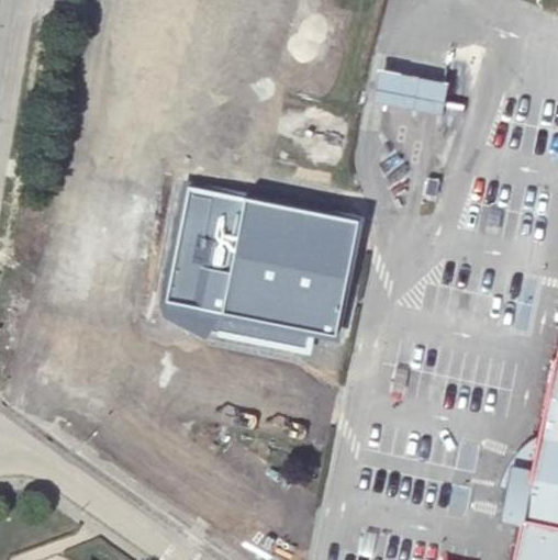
[(448,84),(381,71),(375,103),(443,116),(448,84)]
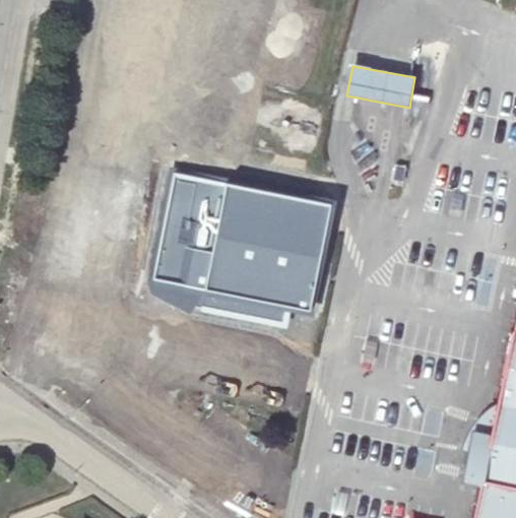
[(406,184),(409,168),(408,168),(399,166),(396,181),(405,184),(406,184)]
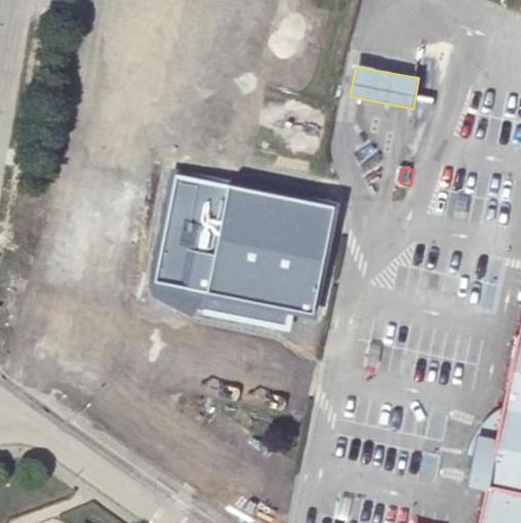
[(334,206),(175,172),(151,289),(150,298),(172,310),(192,320),(197,314),(291,334),(294,315),(313,317),(334,206)]
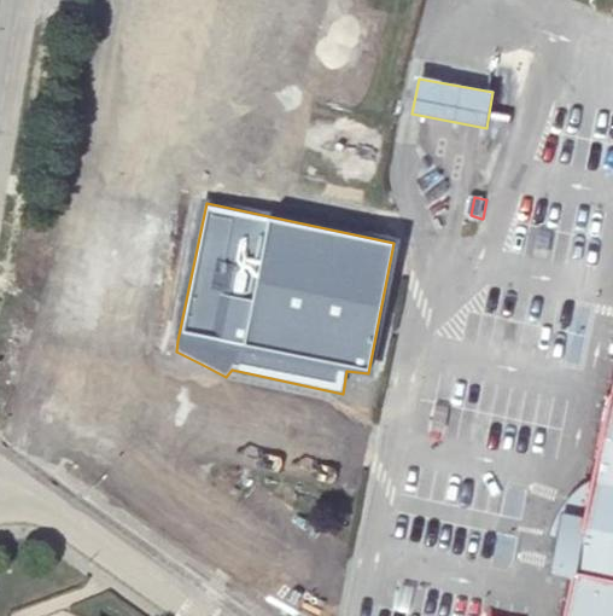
[(612,615),(612,395),(591,489),(573,575),(564,615),(612,615)]
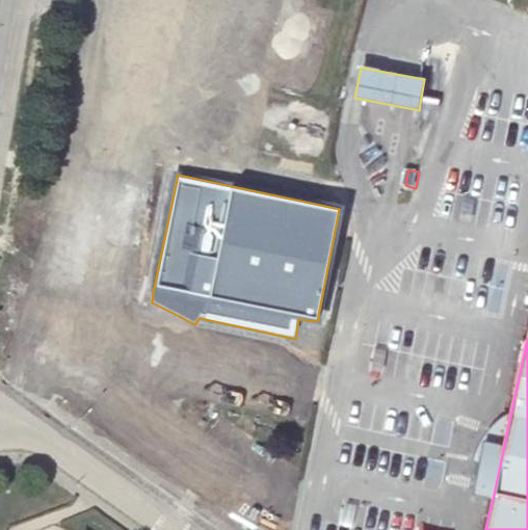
[(480,455),(477,476),(491,495),(494,495),(509,421),(506,420),(498,426),(492,433),(486,442),(482,450),(480,455)]
